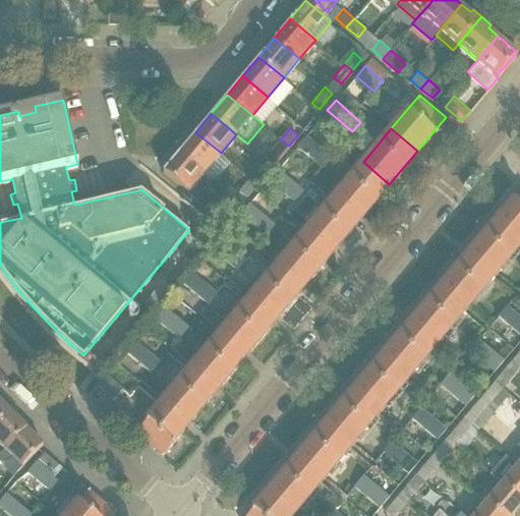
[(195,132),(179,151),(205,172),(221,153),(195,132)]
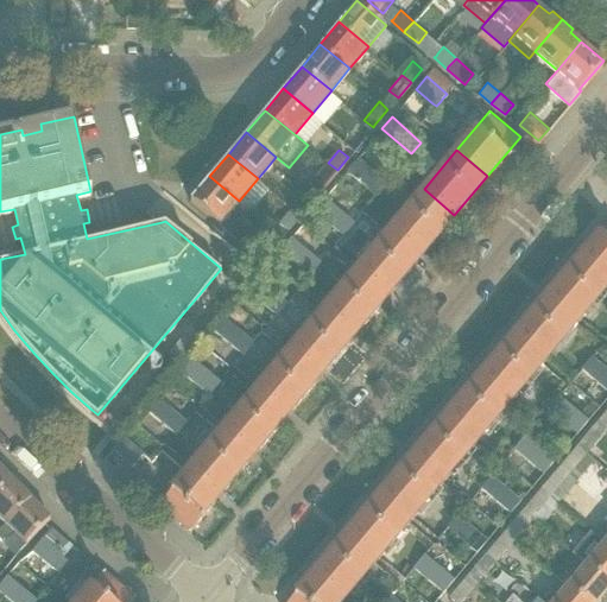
[(359,156),(348,168),(378,192),(389,181),(359,156)]
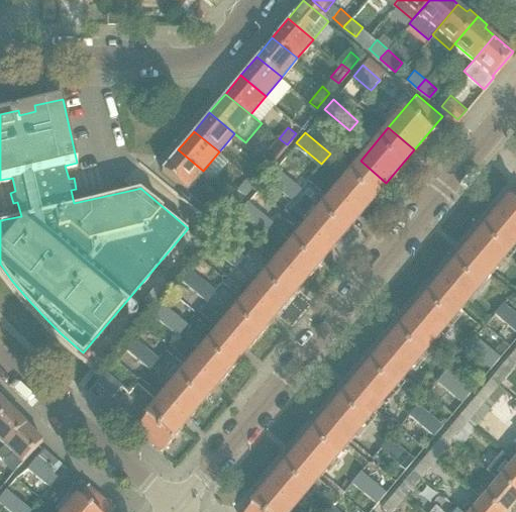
[(279,138),(269,149),(277,157),(287,144),(279,138)]
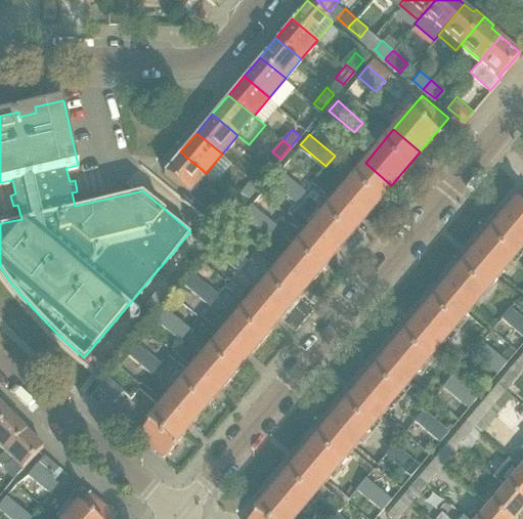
[(206,173),(180,152),(165,170),(189,191),(198,182),(206,173)]
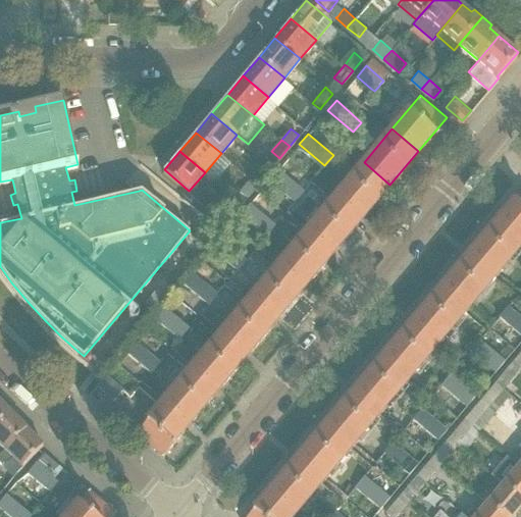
[(270,177),(295,199),(308,183),(283,162),(270,177)]
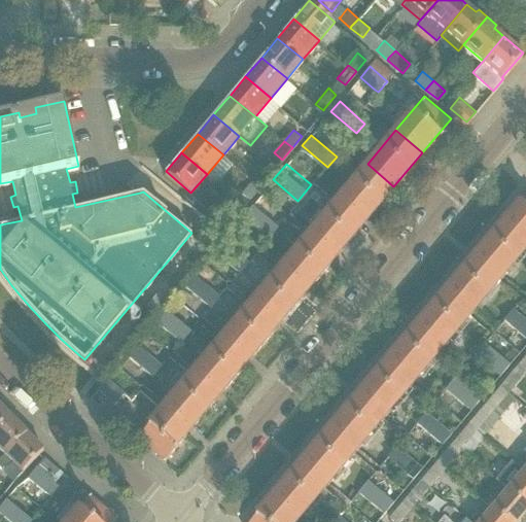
[(367,164),(339,198),(365,220),(393,186),(367,164)]
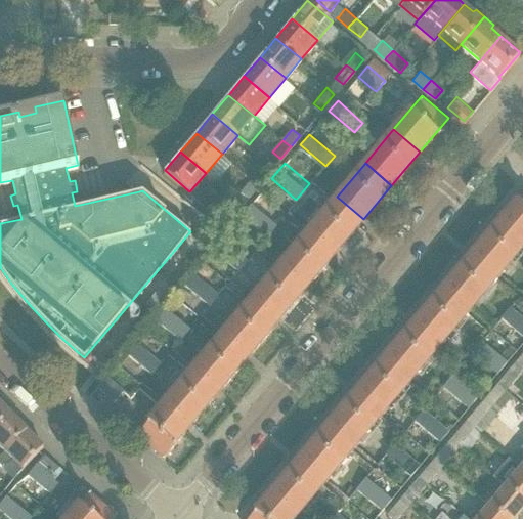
[(261,166),(251,178),(252,178),(256,182),(258,183),(258,184),(268,173),(267,172),(265,170),(261,166)]
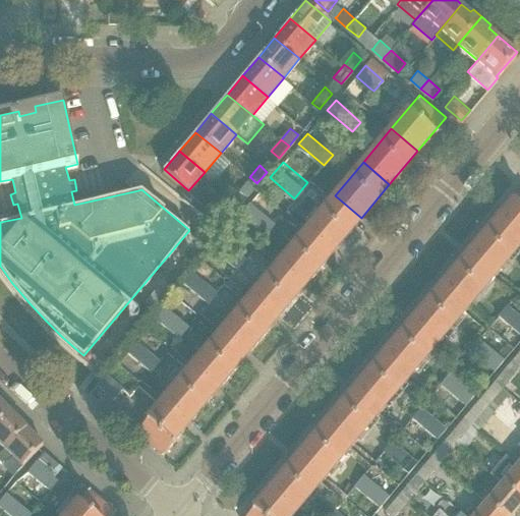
[(249,177),(239,188),(246,193),(247,194),(256,183),(256,182),(254,181),(250,177),(249,177)]
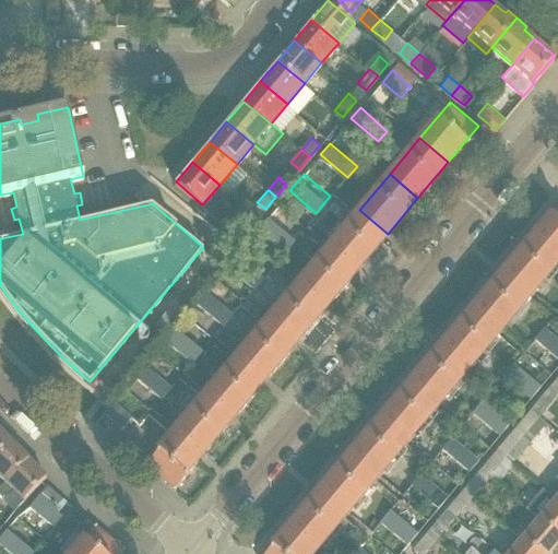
[(557,203),(533,234),(557,254),(557,203)]
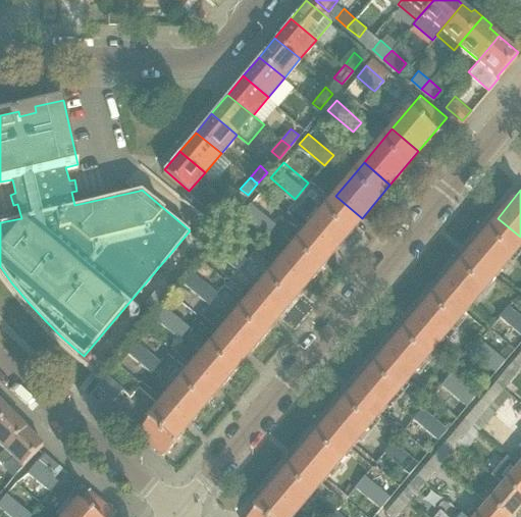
[(335,196),(307,229),(333,252),(362,218),(335,196)]
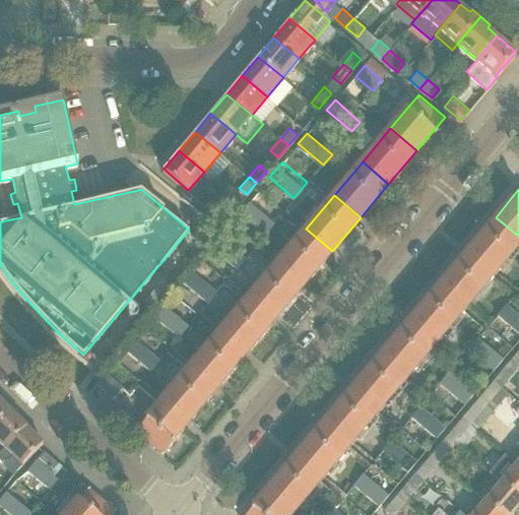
[(249,201),(241,211),(265,232),(273,221),(249,201)]
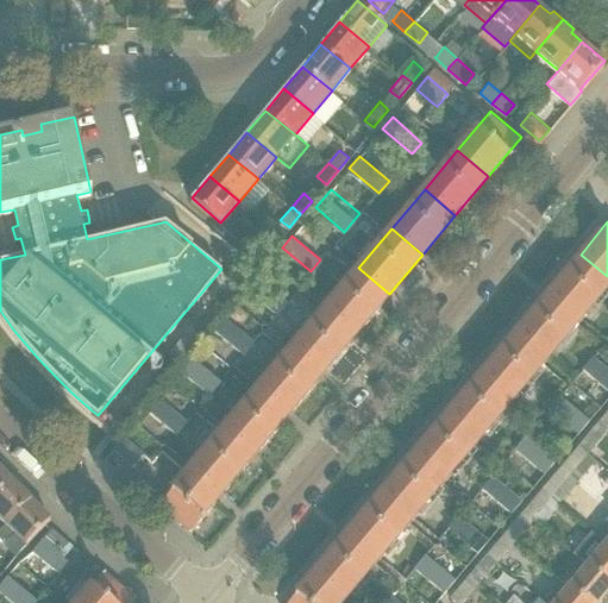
[(607,276),(581,255),(549,294),(580,320),(607,284),(607,276)]
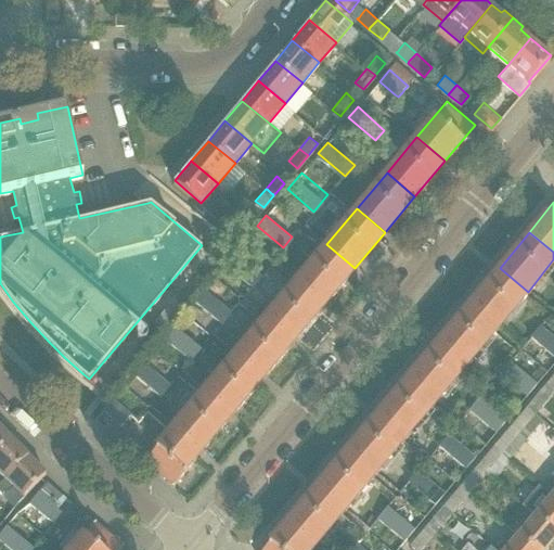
[(326,244),(296,280),(324,304),(355,268),(326,244)]
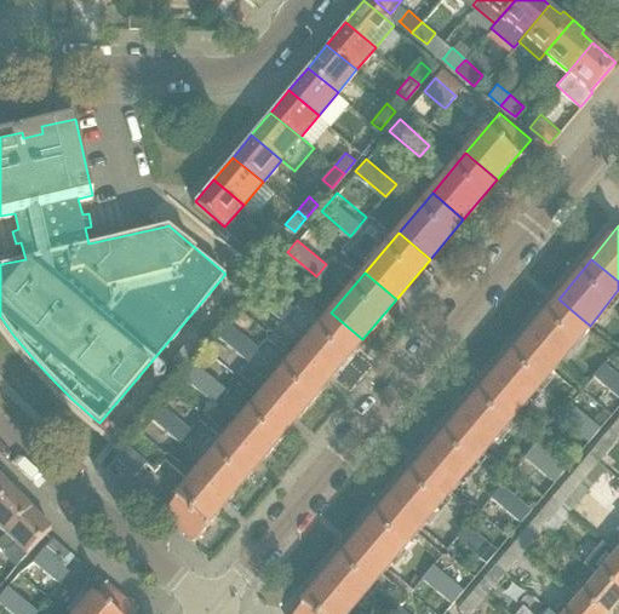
[(263,280),(252,293),(282,319),(293,305),(263,280)]
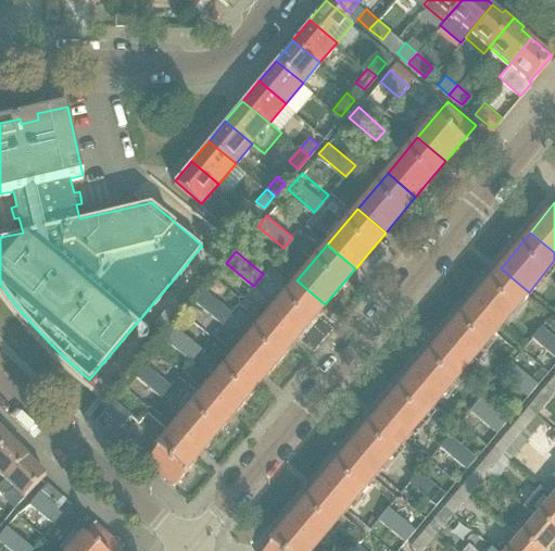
[(501,268),(470,304),(499,328),(529,292),(501,268)]
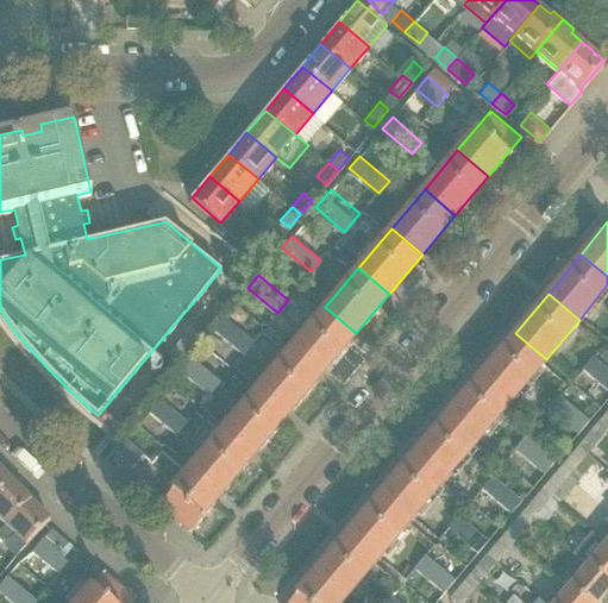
[(325,307),(293,346),(324,372),(356,333),(325,307)]
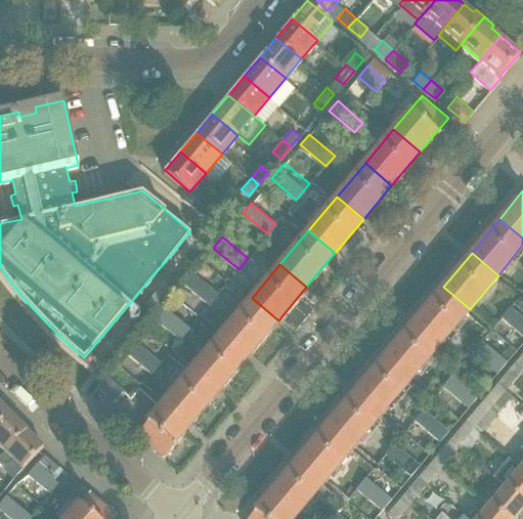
[(193,271),(184,282),(210,303),(219,293),(193,271)]
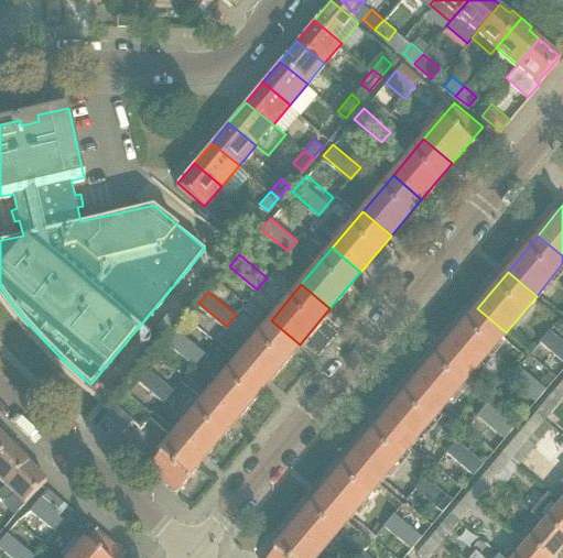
[(157,325),(170,336),(192,310),(177,299),(157,325)]
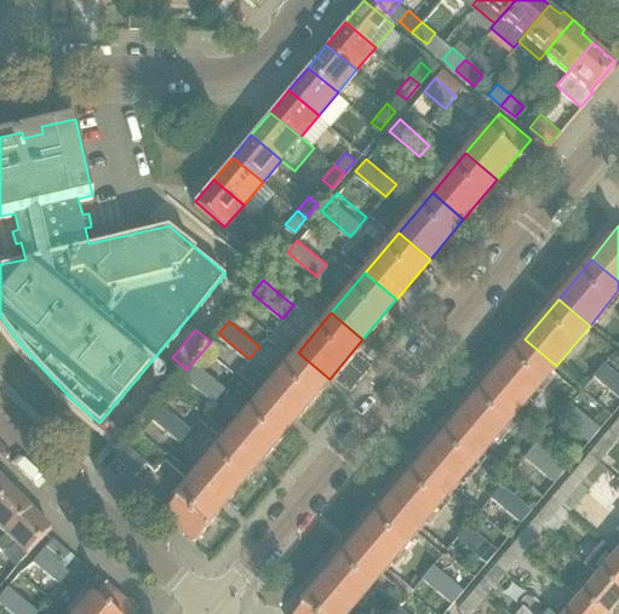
[(525,339),(491,378),(522,405),(556,366),(525,339)]
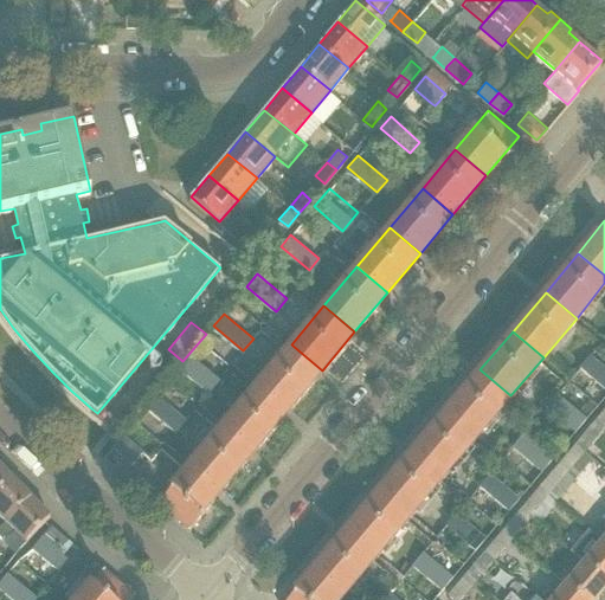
[(291,344),(258,384),(289,410),(322,371),(291,344)]
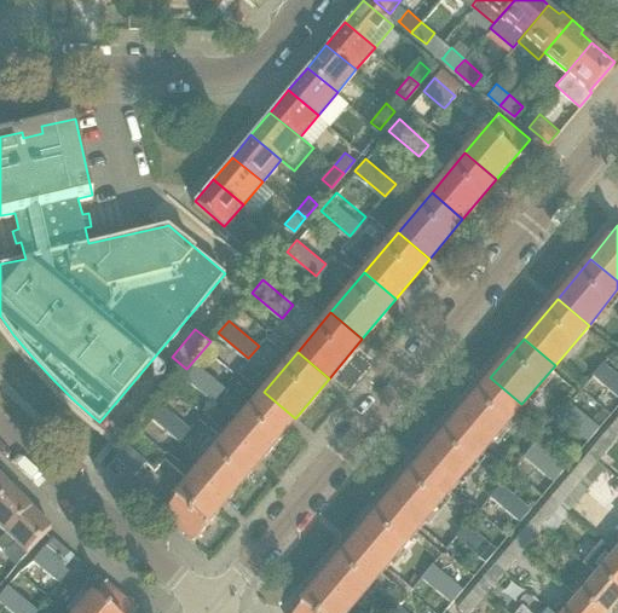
[(593,371),(617,392),(617,370),(604,358),(593,371)]
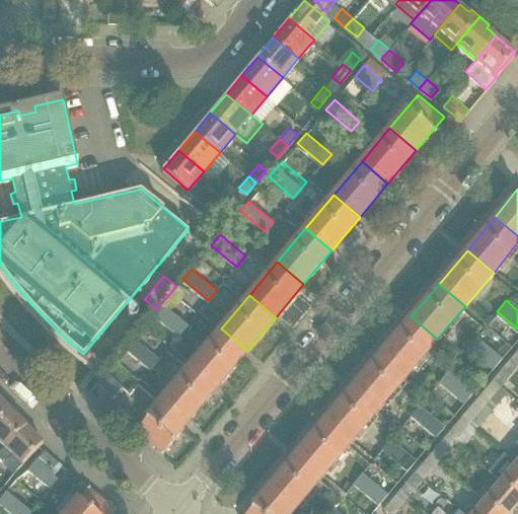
[(163,302),(154,313),(179,335),(189,323),(163,302)]
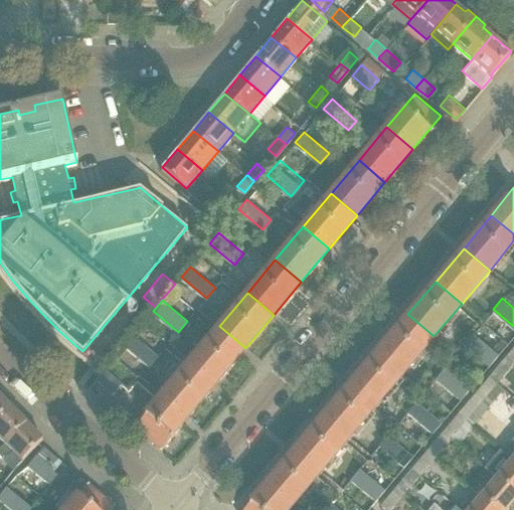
[(407,314),(379,347),(405,369),(434,336),(407,314)]
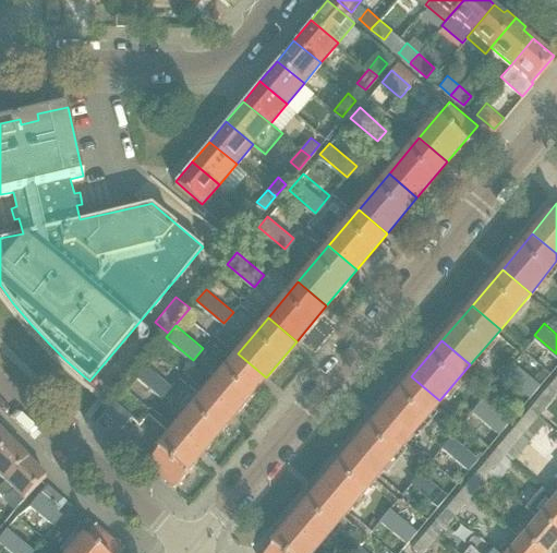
[(238,353),(207,389),(235,413),(266,377),(238,353)]
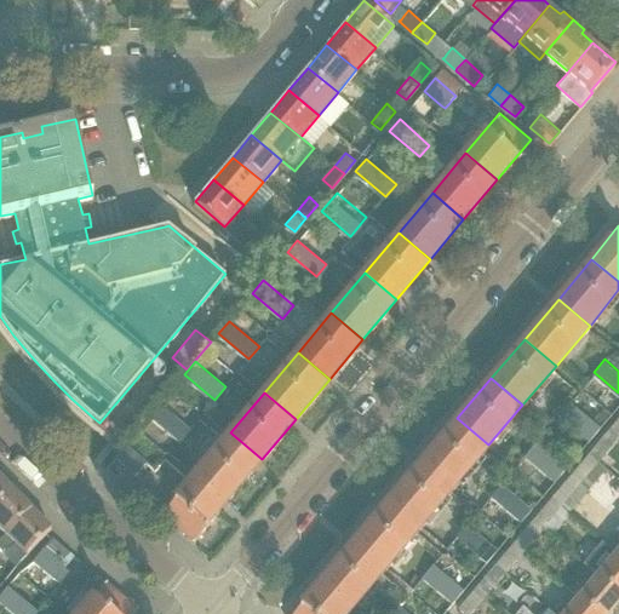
[(560,413),(589,439),(600,426),(599,425),(571,401),(569,401),(560,413)]
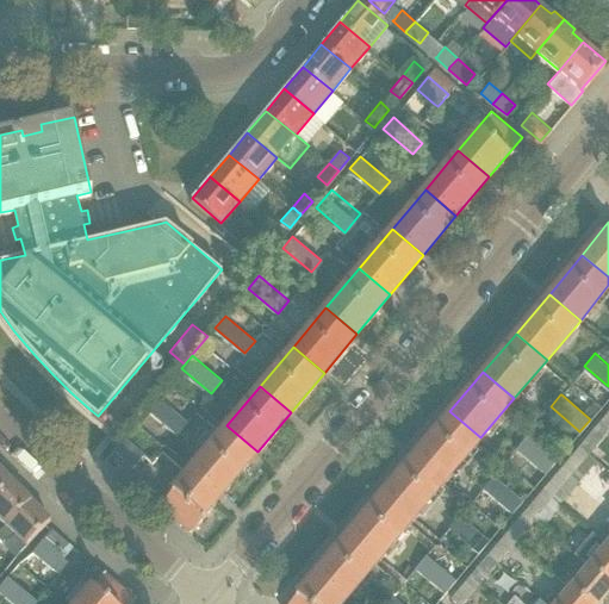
[(159,396),(148,408),(178,433),(188,421),(159,396)]
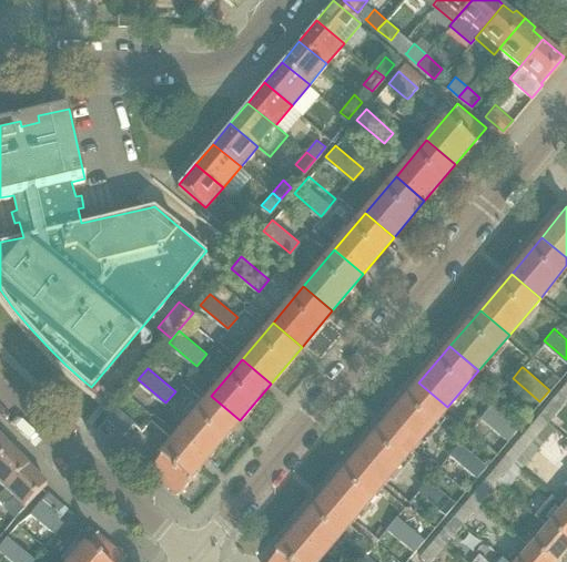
[(418,382),(388,419),(417,443),(447,407),(418,382)]
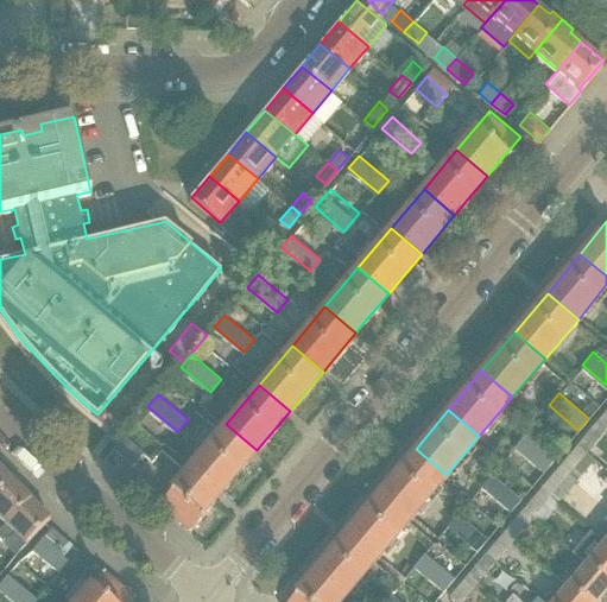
[(598,420),(583,437),(593,444),(606,428),(605,426),(598,420)]
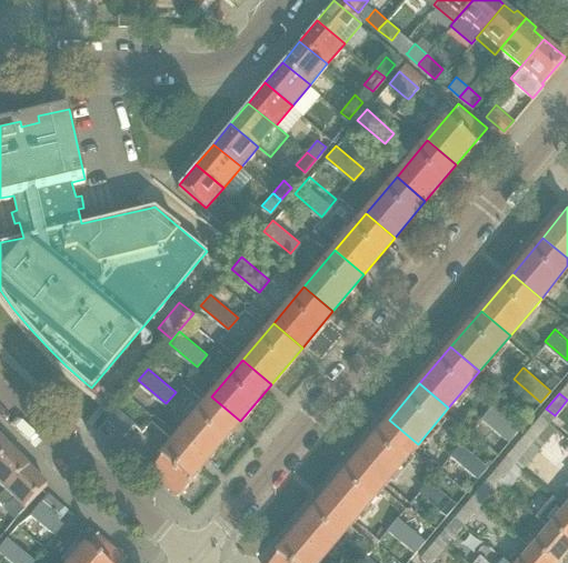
[(211,396),(180,433),(209,458),(240,421),(211,396)]
